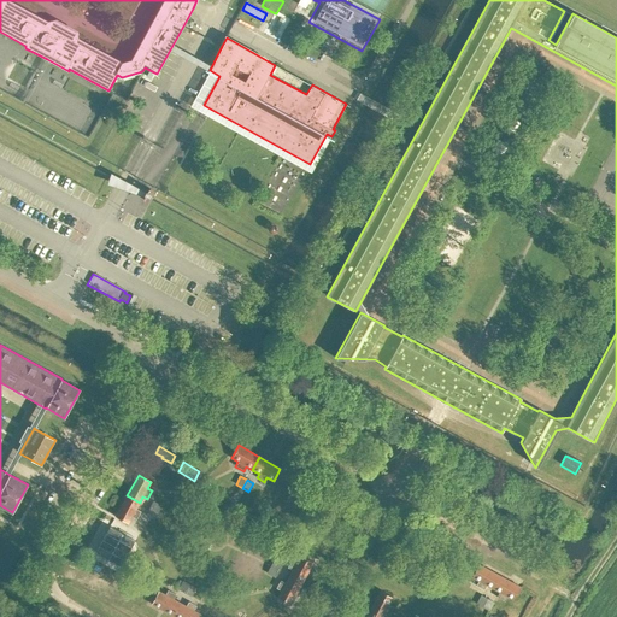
[(140,503),(127,495),(115,517),(128,523),(131,517),(136,519),(141,511),(136,509),(140,503)]
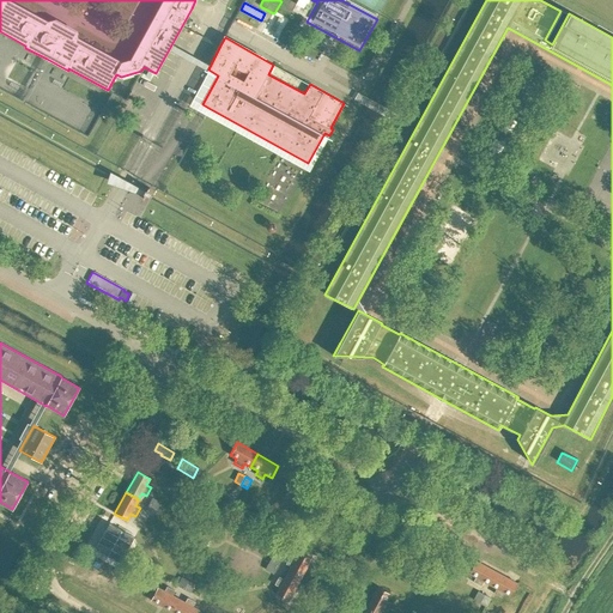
[(149,504),(157,509),(161,503),(152,498),(149,504)]
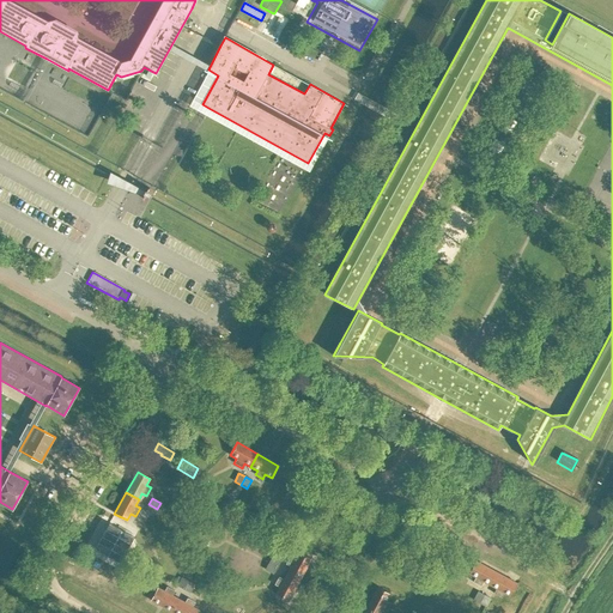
[(153,516),(157,509),(149,504),(145,511),(153,516)]
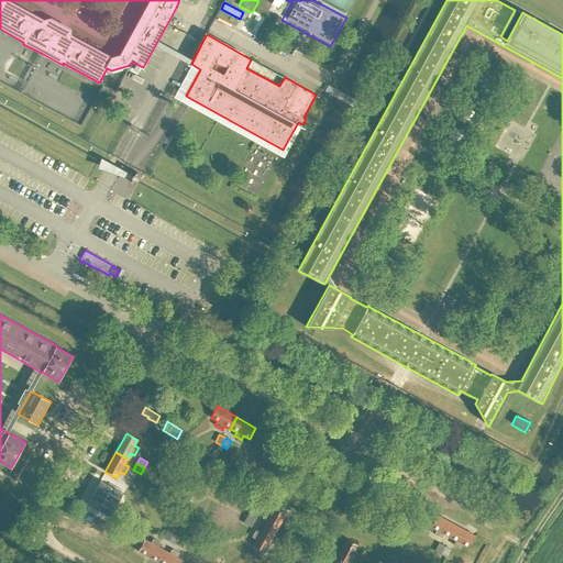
[(263,526),(275,532),(286,514),(274,507),(271,514),(266,510),(262,518),(266,520),(263,526)]
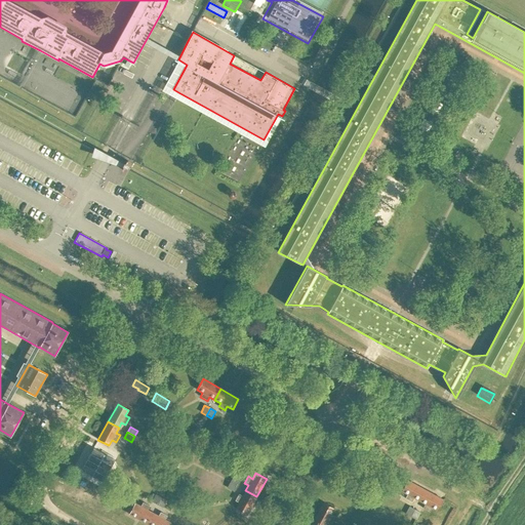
[(230,482),(237,486),(240,480),(233,477),(230,482)]
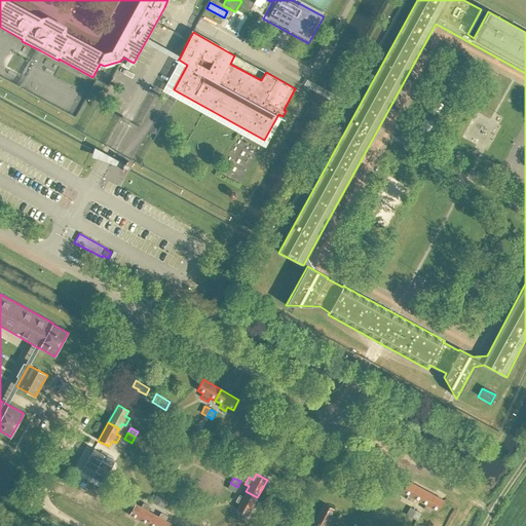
[(420,501),(425,491),(408,482),(403,492),(408,495),(406,499),(412,503),(414,499),(420,501)]
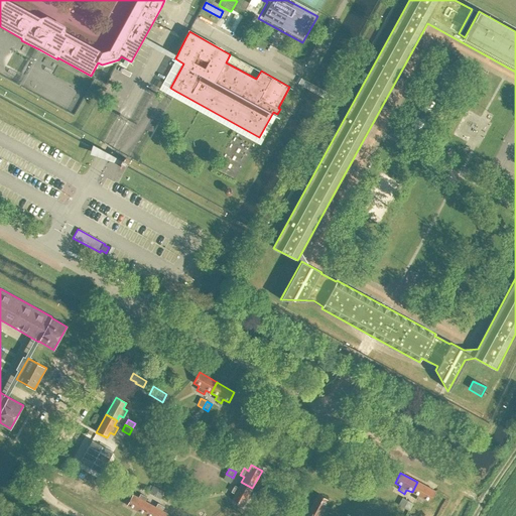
[(230,484),(233,478),(226,474),(223,480),(230,484)]
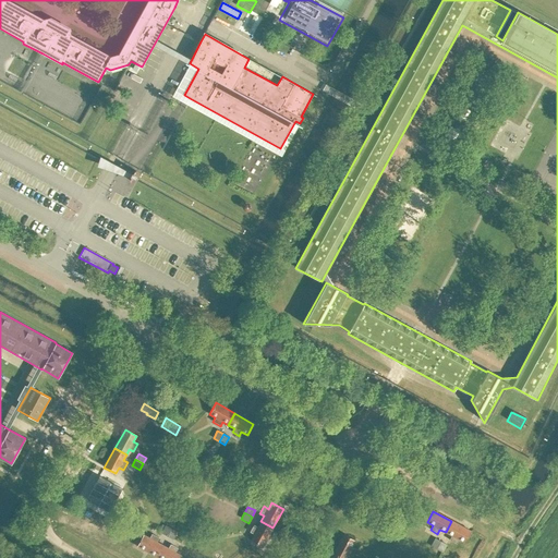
[(263,547),(273,528),(261,521),(257,528),(254,525),(250,532),(254,534),(251,541),(263,547)]
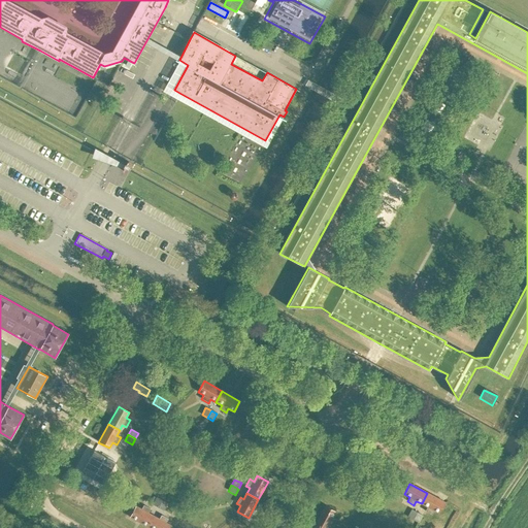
[(427,493),(422,503),(427,506),(425,510),(431,515),(434,510),(439,514),(444,502),(427,493)]
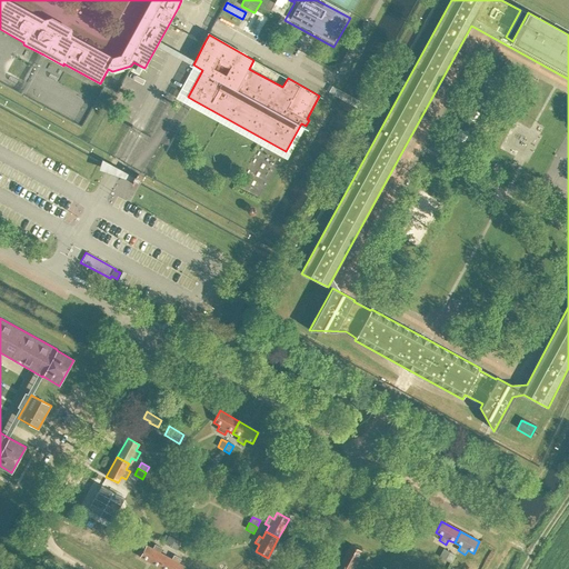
[(170,547),(175,539),(169,536),(165,543),(170,547)]
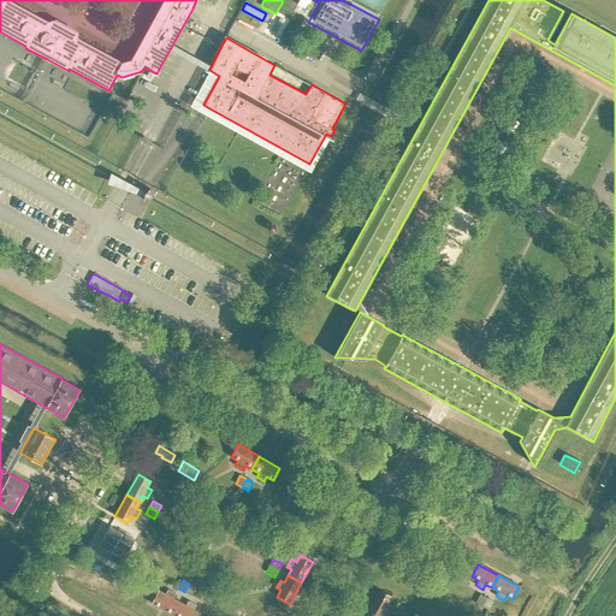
[(189,584),(184,592),(191,596),(196,587),(189,584)]
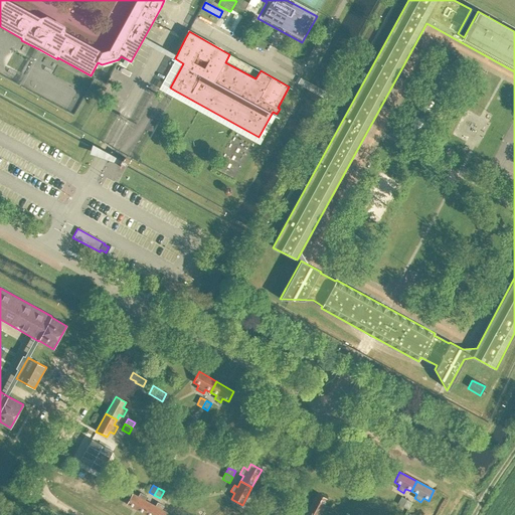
[(144,514),(150,503),(144,500),(147,496),(140,493),(138,497),(132,494),(127,504),(144,514)]
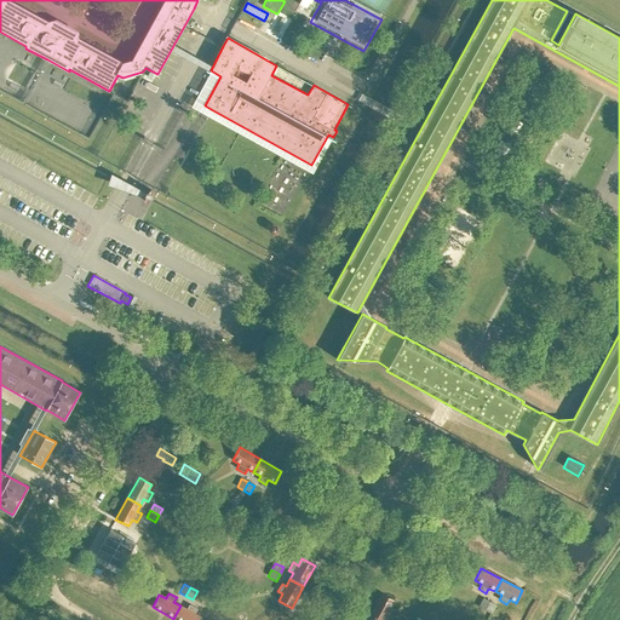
[(368,615),(378,619),(383,619),(385,616),(389,618),(394,610),(390,608),(394,601),(379,593),(368,615)]
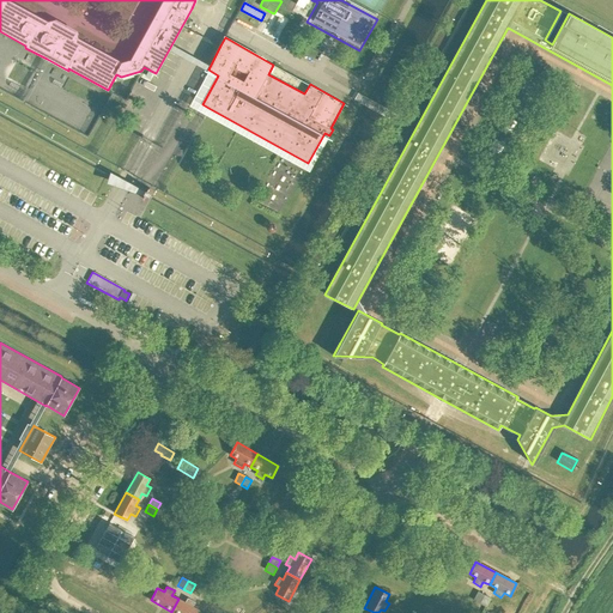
[(479,604),(484,595),(478,592),(472,600),(479,604)]
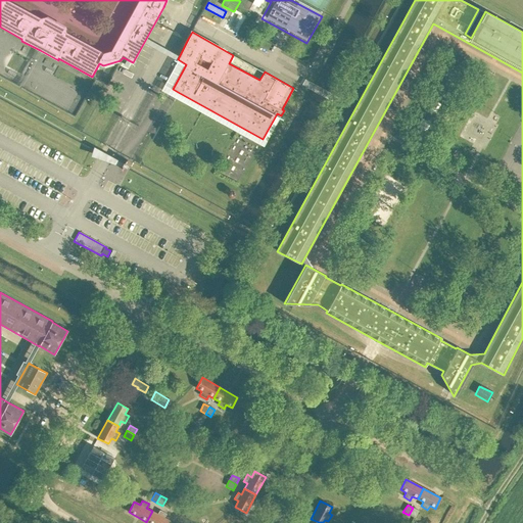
[(413,508),(409,515),(415,518),(418,511),(413,508)]
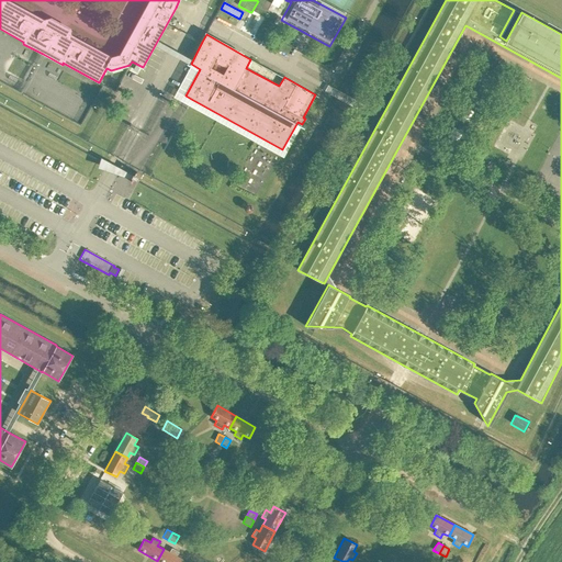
[(159,561),(180,561),(182,560),(177,557),(179,552),(171,548),(169,552),(164,549),(157,561),(159,561)]
